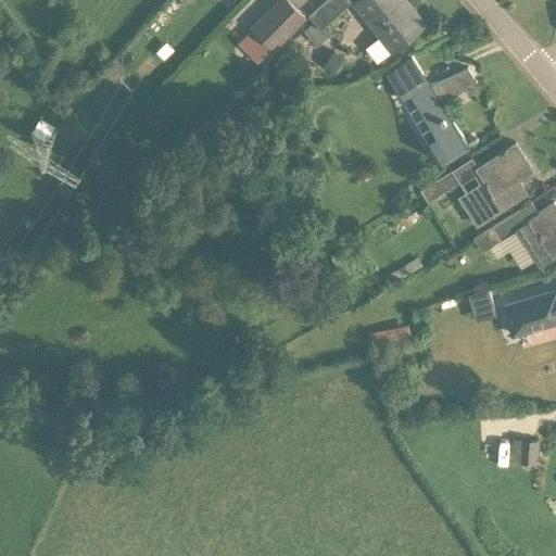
[(297,8),(303,0),(279,0),(249,30),(272,52),(306,20),(297,8)]
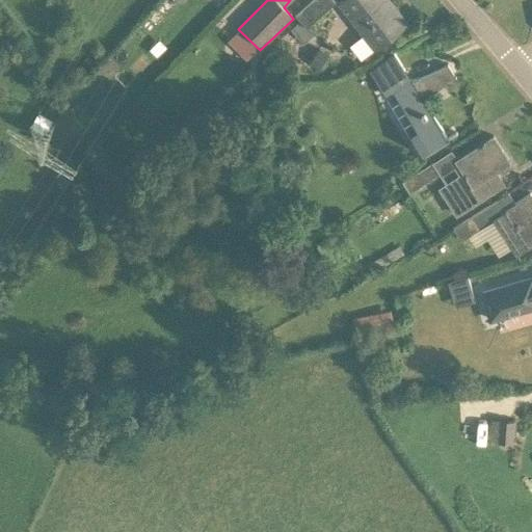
[(310,0),(294,15),(299,20),(307,28),(336,2),(334,0),(310,0)]
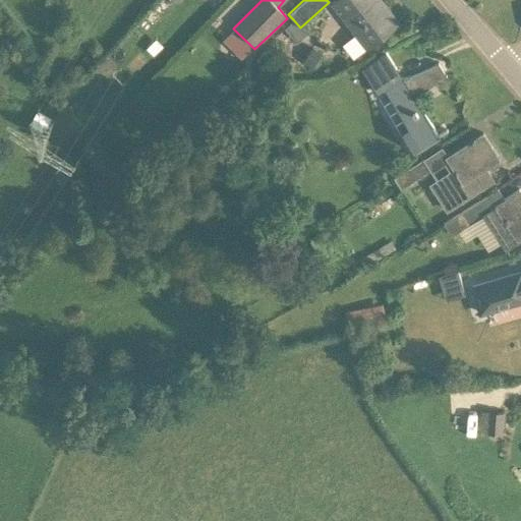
[(354,55),(392,27),(370,0),(336,0),(330,5),(354,35),(344,42),(354,55)]
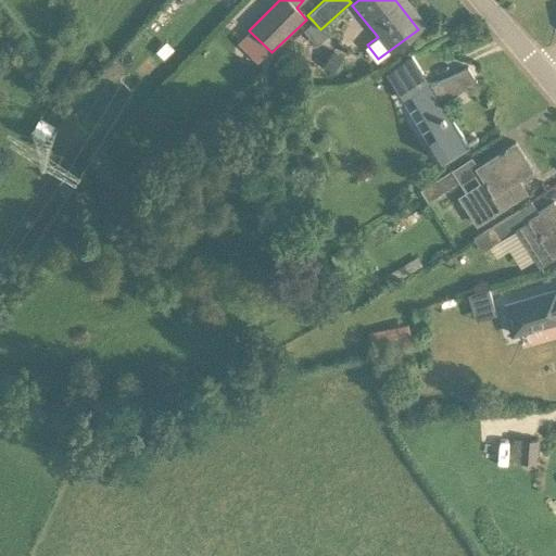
[(413,58),(387,75),(395,89),(422,73),(413,58)]
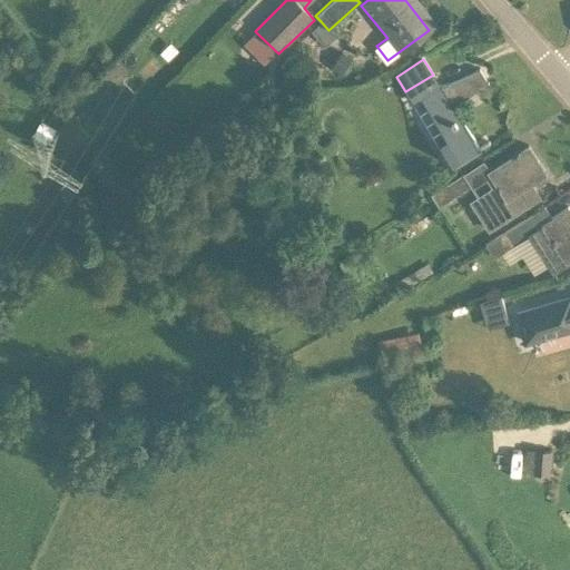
[(453,107),(489,84),(481,71),(442,91),(442,90),(424,100),(445,137),(438,141),(455,169),(482,153),(453,107)]
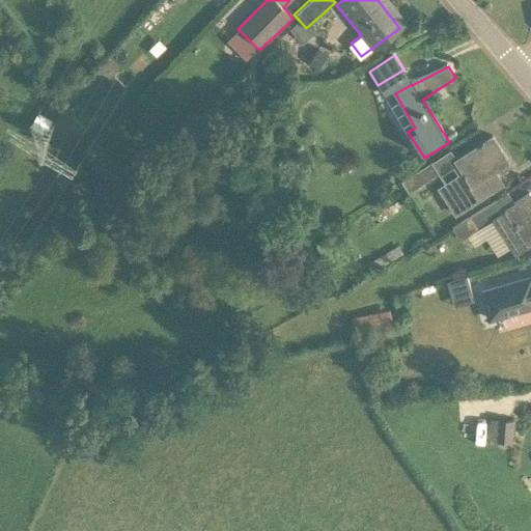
[(493,136),(456,159),(463,170),(437,188),(454,216),(502,185),(495,171),(508,162),(493,136)]
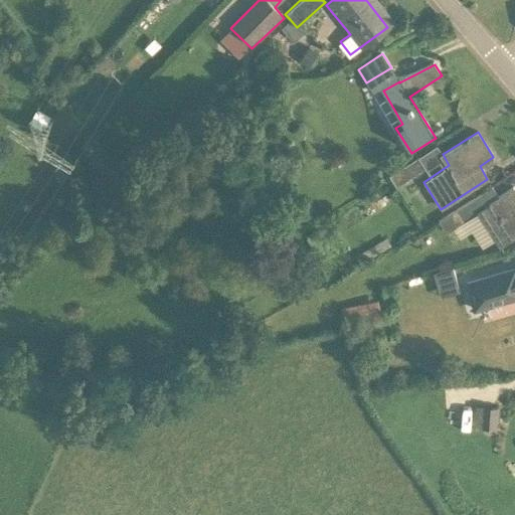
[(425,168),(418,157),(389,176),(395,186),(424,168),(425,168)]
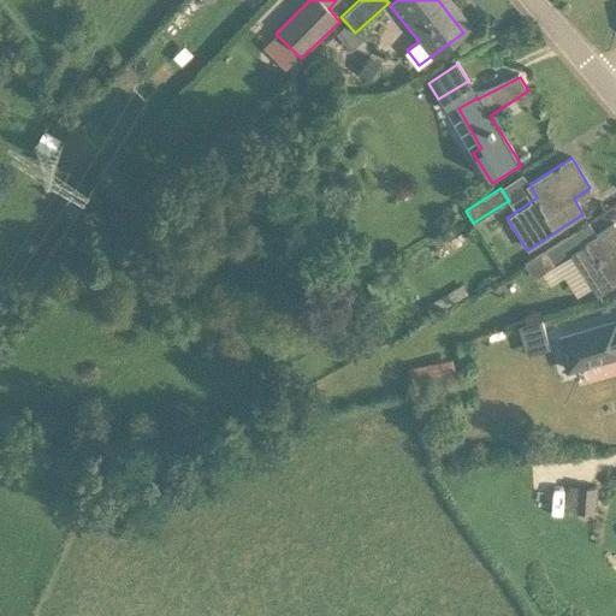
[(615,227),(614,224),(594,236),(587,225),(552,247),(562,261),(570,256),(597,296),(615,283),(615,227)]
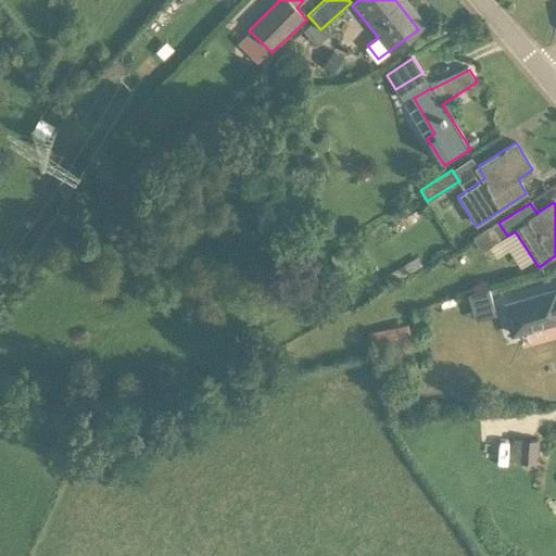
[(479,253),(507,236),(498,223),(470,240),(479,253)]
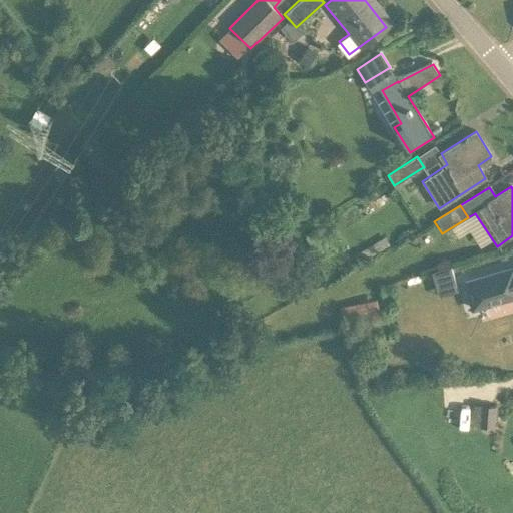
[(438,297),(457,291),(450,267),(431,272),(438,297)]
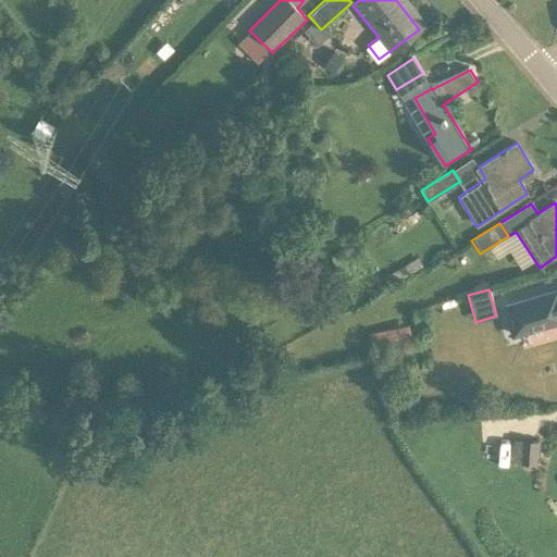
[(556,295),(556,292),(505,307),(512,335),(556,322),(556,295)]
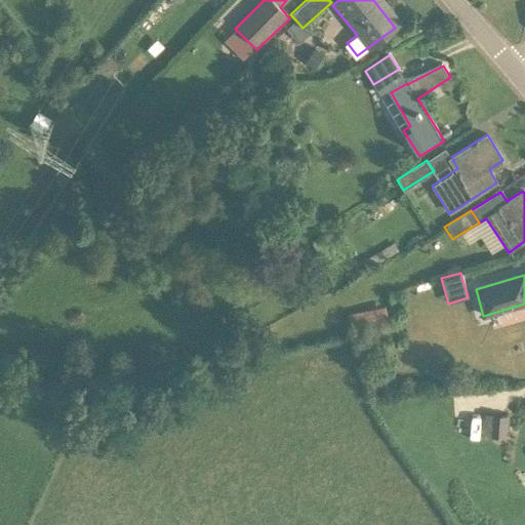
[(507,438),(509,415),(484,412),(482,436),(507,438)]
